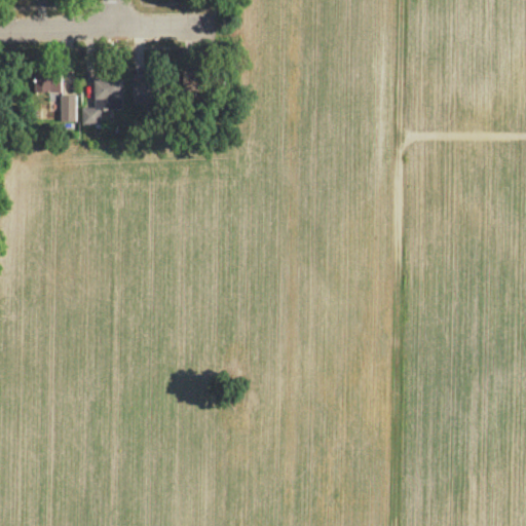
[(182,69),(183,91),(204,90),(203,68),(182,69)]
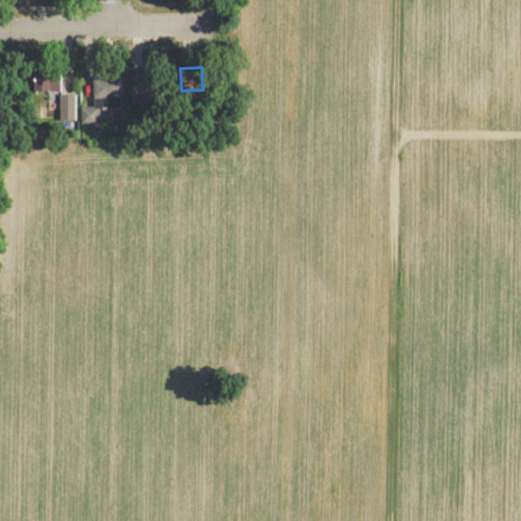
[(35,91),(60,91),(60,73),(35,72),(35,91)]
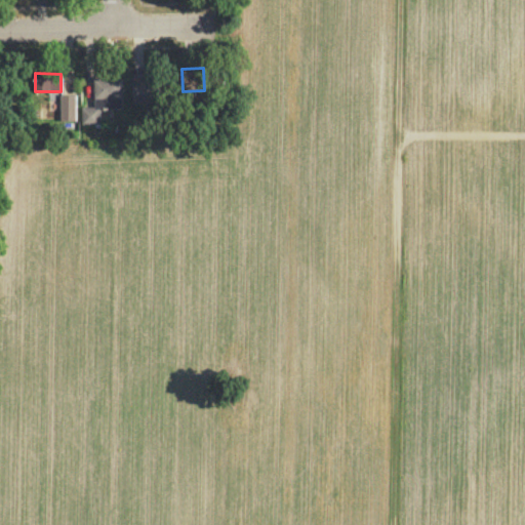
[(81,107),(82,123),(101,123),(101,109),(123,108),(122,77),(93,78),(94,106),(81,107)]
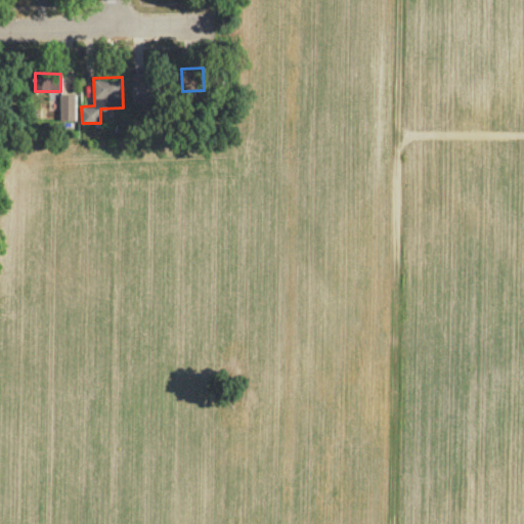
[(133,102),(160,101),(159,79),(132,80),(133,102)]
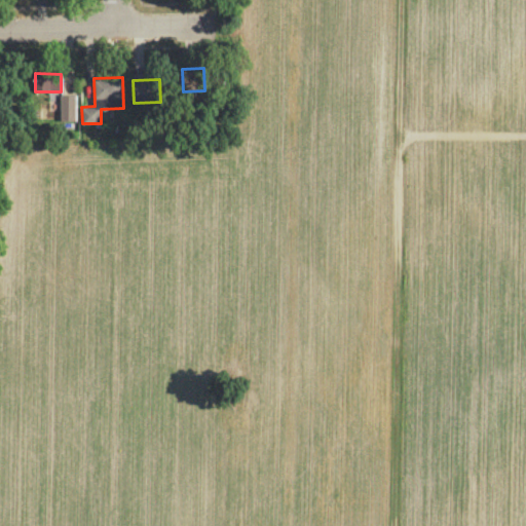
[(61,120),(76,120),(76,94),(60,94),(61,120)]
